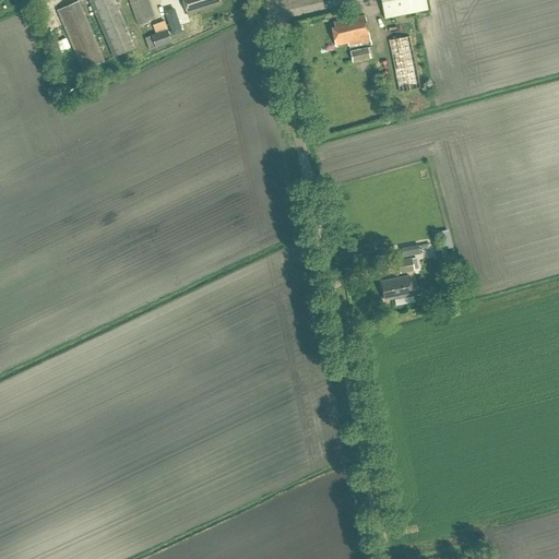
[(134,49),(114,0),(81,0),(57,11),(83,71),(104,62),(81,6),(91,1),(114,58),(134,49)]
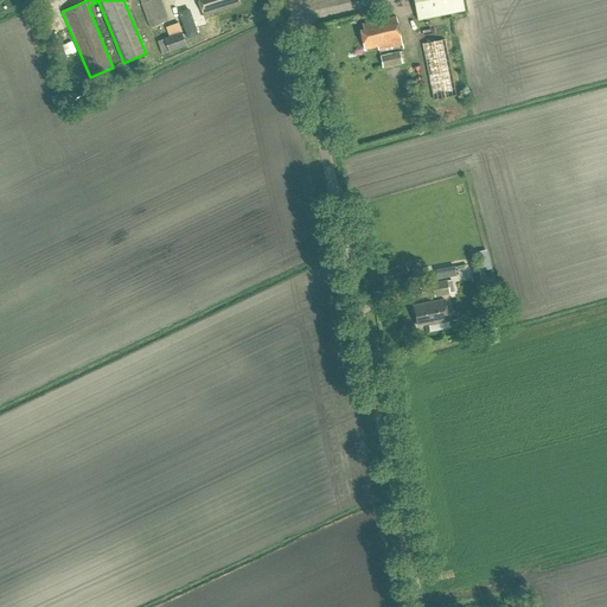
[(160,0),(138,0),(149,30),(168,23),(160,0)]
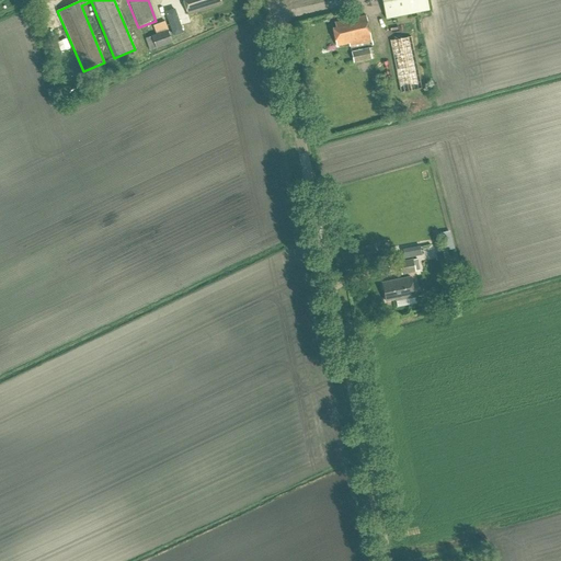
[(182,0),(187,15),(221,4),(219,0),(182,0)]
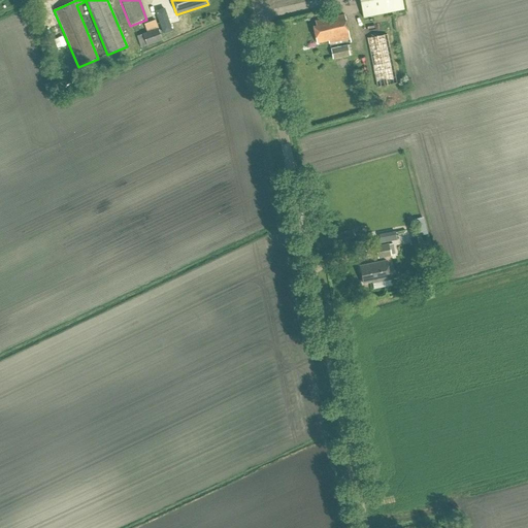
[(359,0),(363,18),(403,9),(401,0),(359,0)]
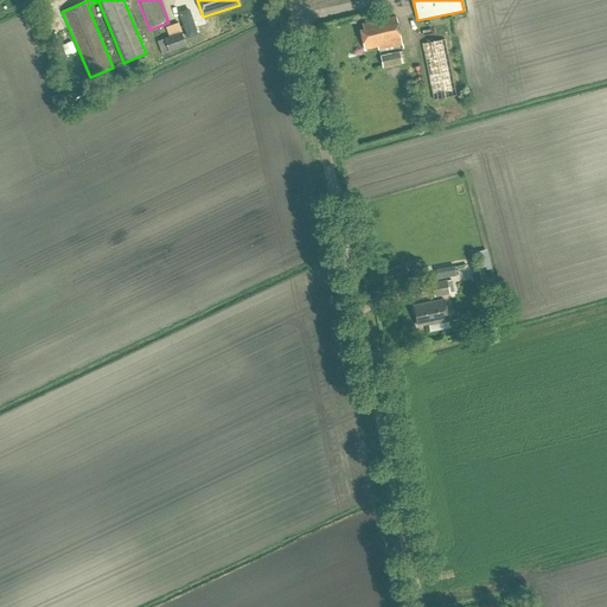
[(197,36),(189,11),(179,13),(187,38),(197,36)]
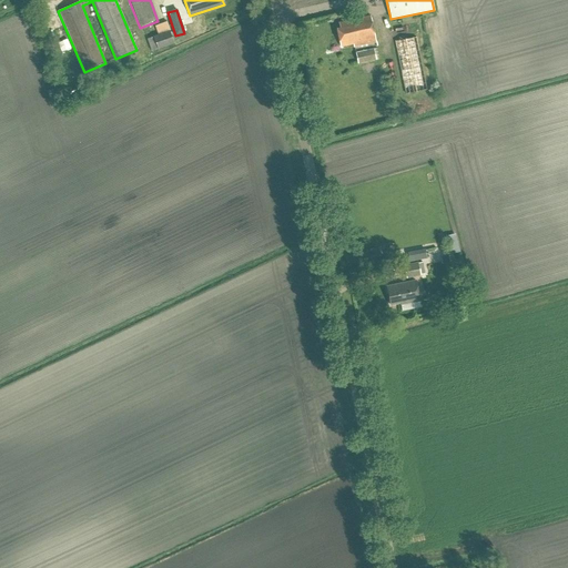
[(353,44),(354,47),(376,42),(371,16),(338,23),(340,28),(336,29),(341,47),(353,44)]
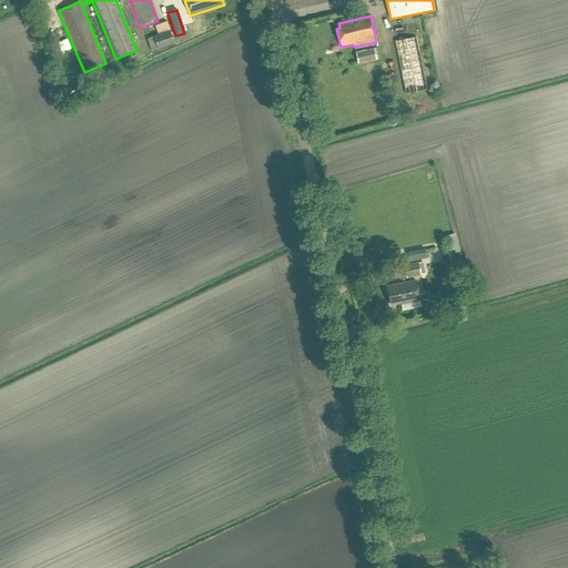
[(159,34),(148,39),(152,51),(174,43),(166,22),(155,27),(159,34)]
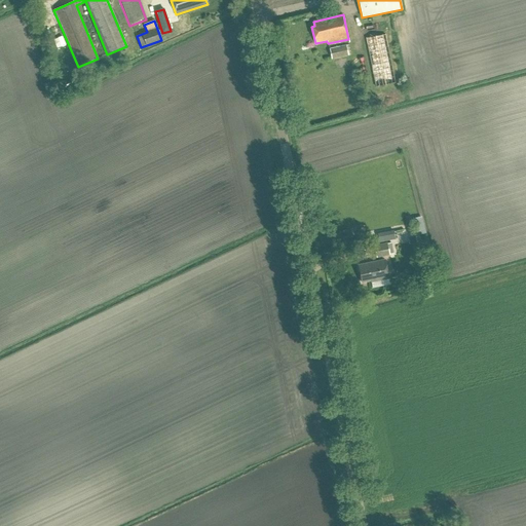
[(385,35),(366,38),(376,87),(395,83),(385,35)]
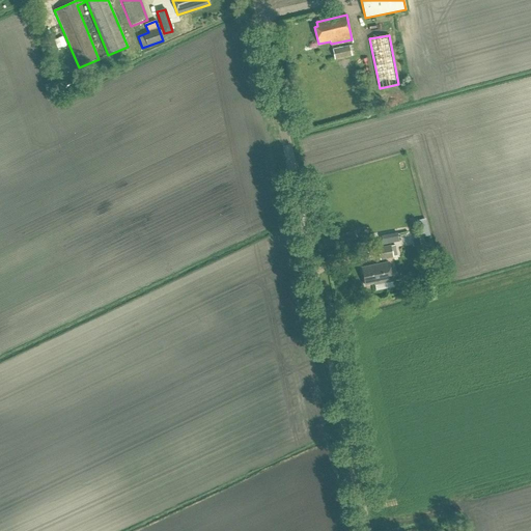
[(332,50),(334,59),(352,55),(350,46),(332,50)]
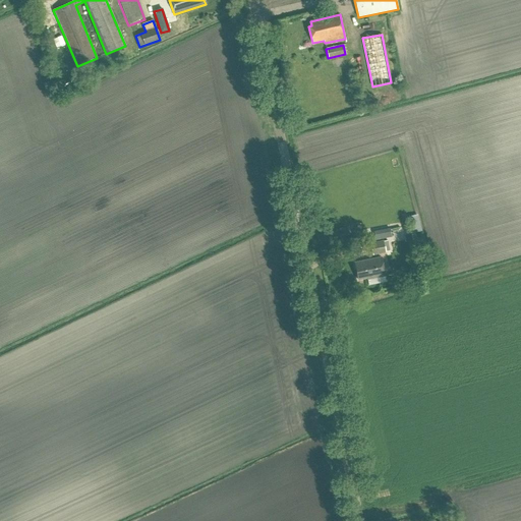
[(370,244),(373,254),(386,252),(383,241),(370,244)]
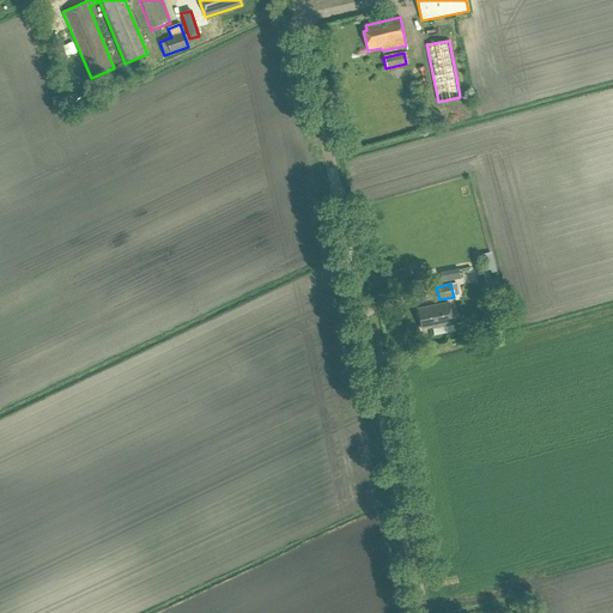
[(453,325),(449,303),(417,309),(422,329),(432,327),(432,328),(453,325)]
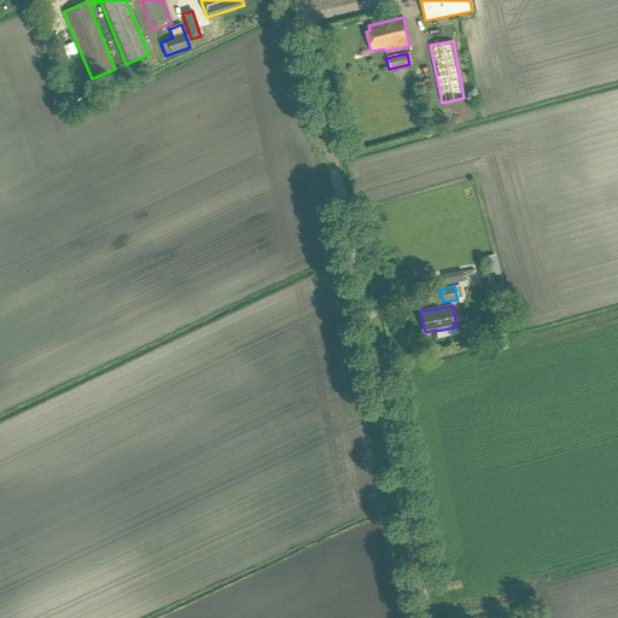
All buildings are outlined.
